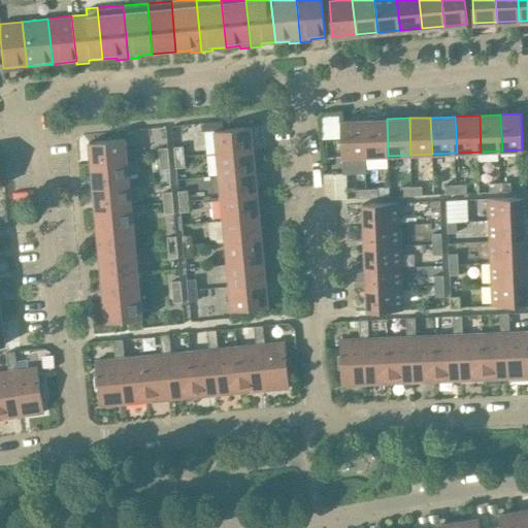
[(388,156),(387,119),(365,120),(366,157),(388,156)]
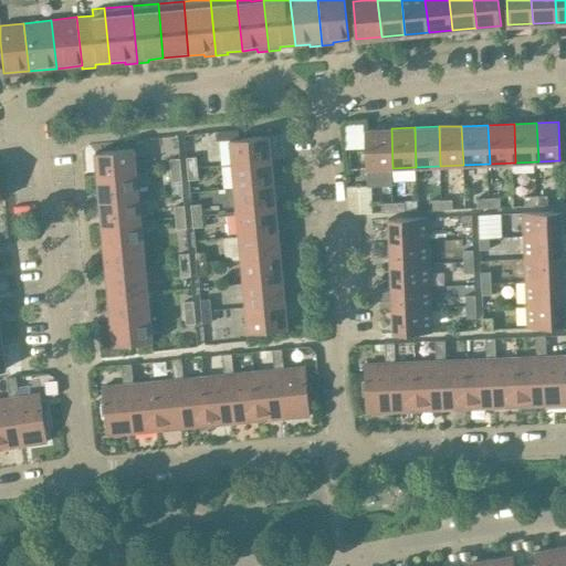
[(392,168),(391,128),(365,129),(367,169),(367,187),(394,186),(392,168)]
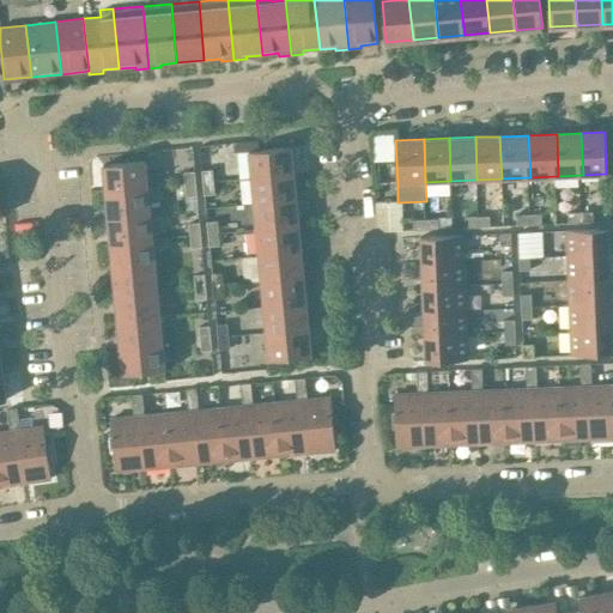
[(291,147),(249,151),(252,178),(293,175),(291,147)]
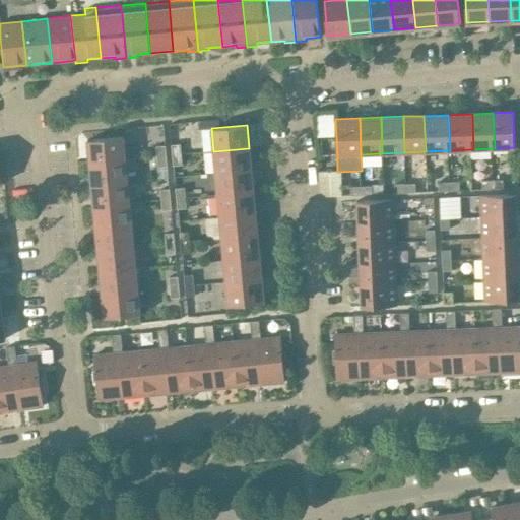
[(123,137),(87,140),(89,165),(125,160),(123,137)]
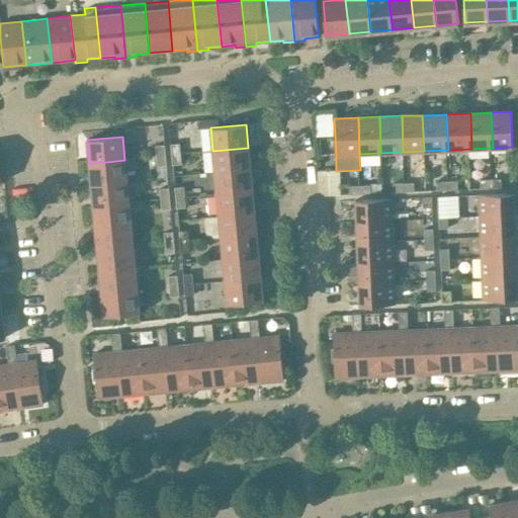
[(179,144),(171,144),(172,155),(180,154),(179,144)]
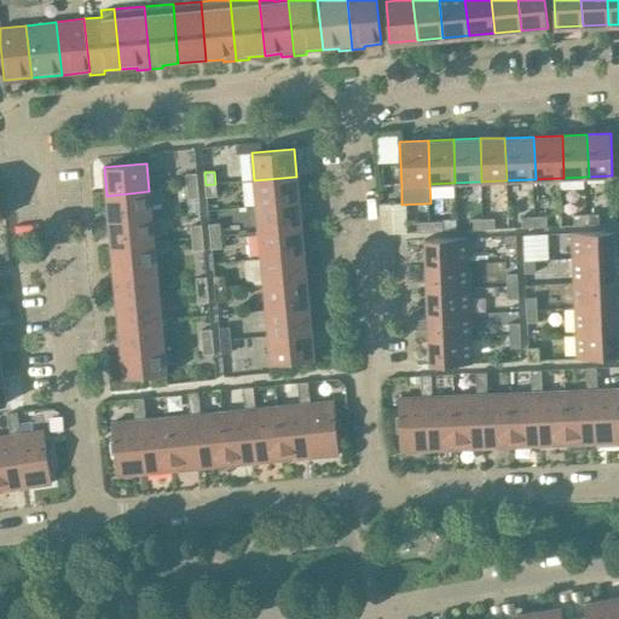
[(198,185),(197,173),(186,174),(187,186),(198,185)]
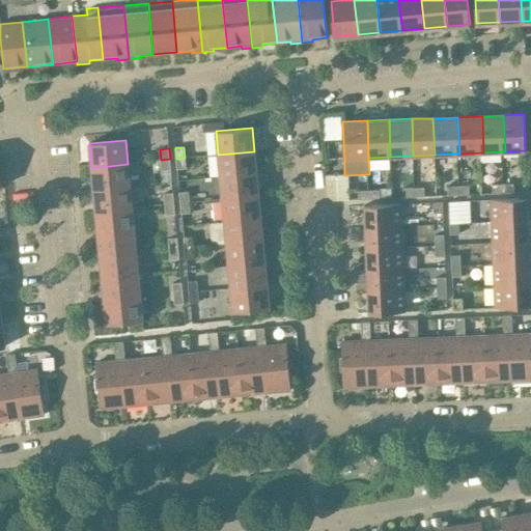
[(256,173),(254,151),(218,155),(220,177),(256,173)]
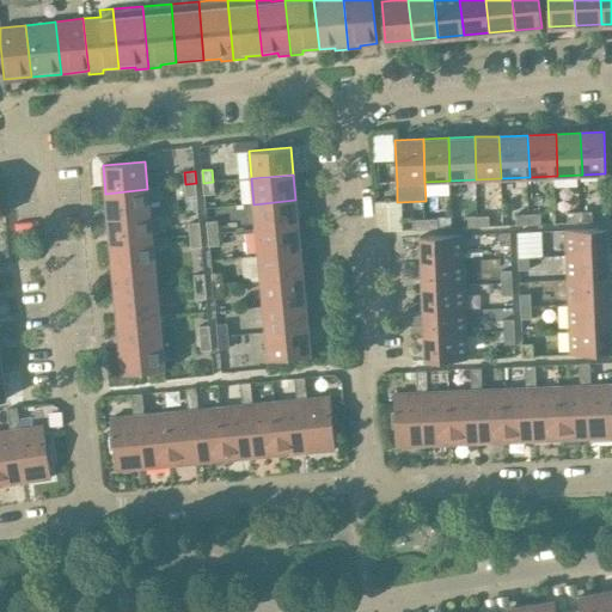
[(214,194),(213,182),(203,183),(204,195),(214,194)]
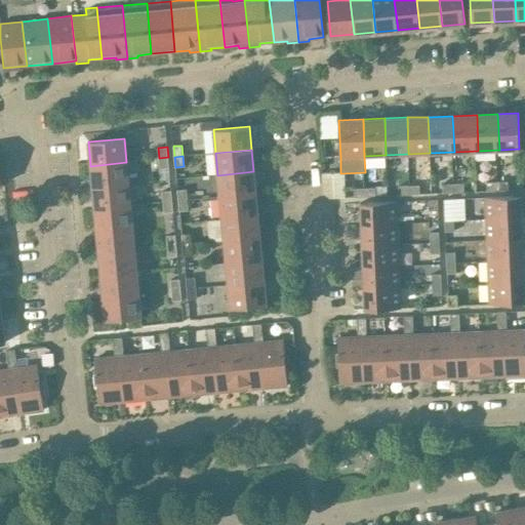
[(169,167),(168,157),(159,158),(160,168),(169,167)]
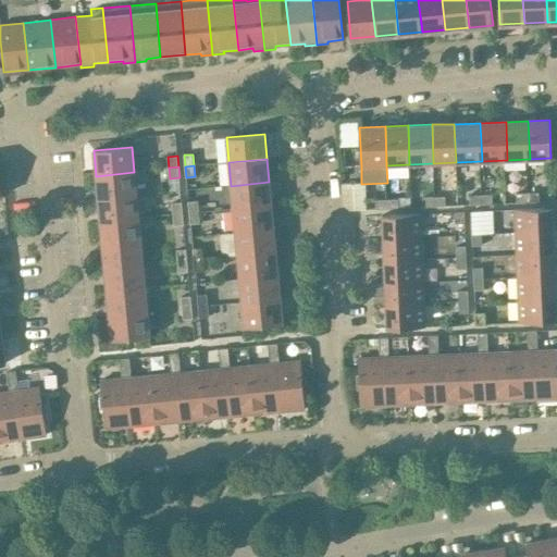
[(137,196),(134,172),(96,176),(98,200),(137,196)]
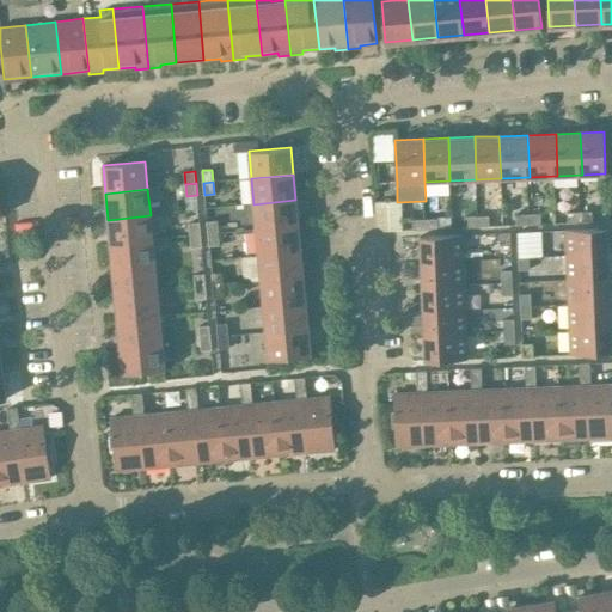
[(299,226),(295,200),(254,204),(256,231),(299,226)]
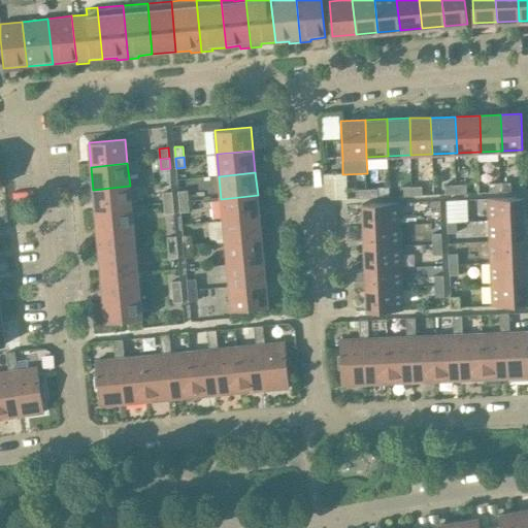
[(327,174),(328,197),(347,196),(345,174),(327,174)]
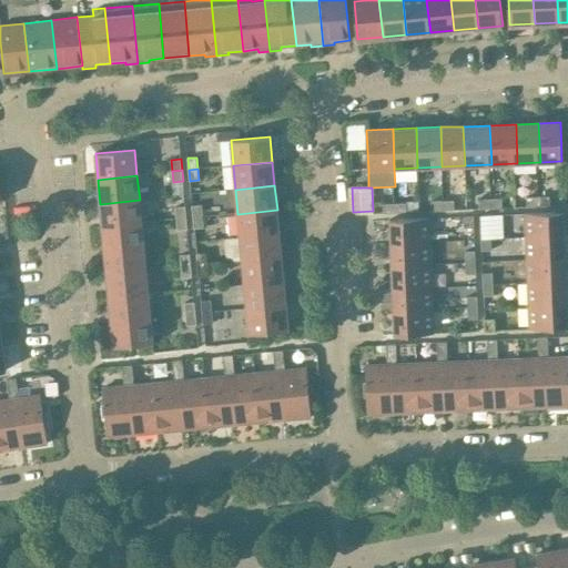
[(538,206),(538,196),(526,198),(527,206),(538,206)]
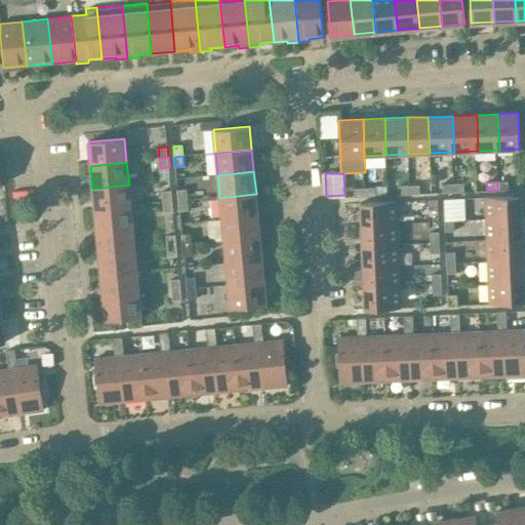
[(508,182),(497,182),(497,191),(508,190),(508,182)]
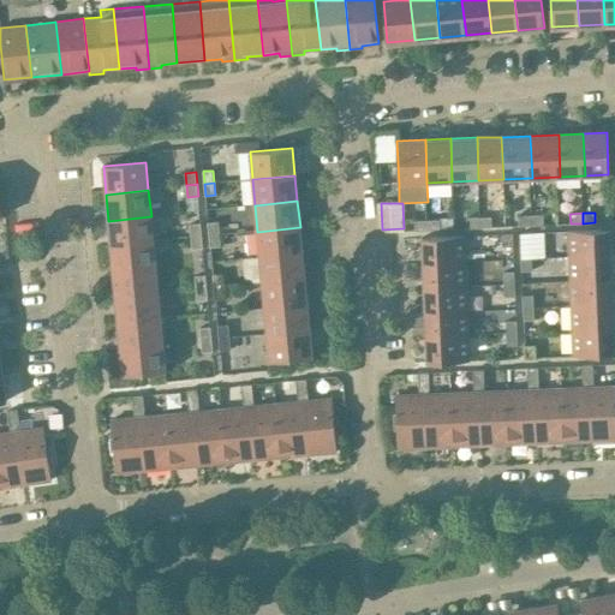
[(532,226),(531,215),(519,216),(519,226),(532,226)]
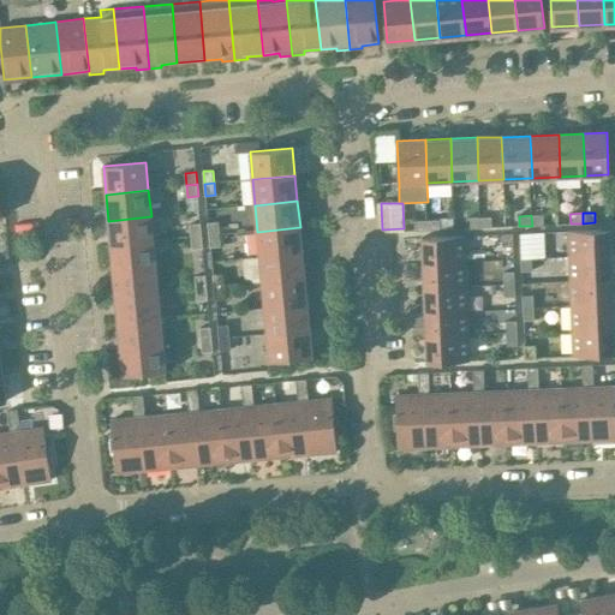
[(544,225),(543,215),(531,215),(532,226),(544,225)]
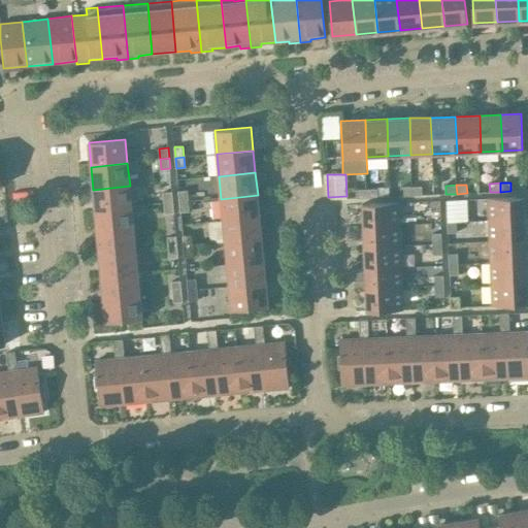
[(131,206),(130,186),(93,190),(95,210),(131,206)]
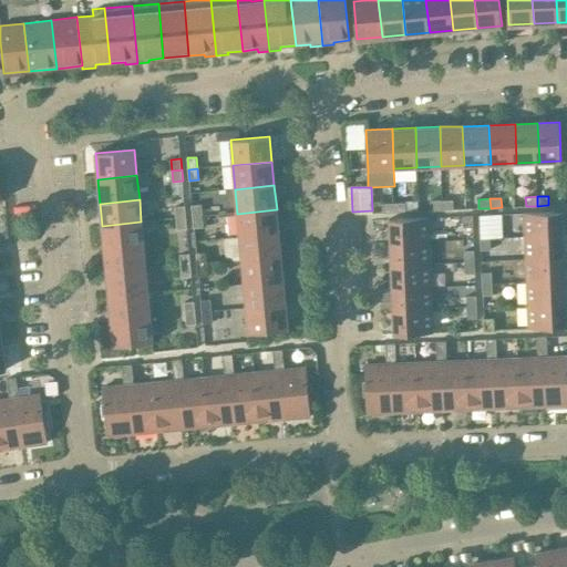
[(442,210),(442,200),(431,202),(431,210),(442,210)]
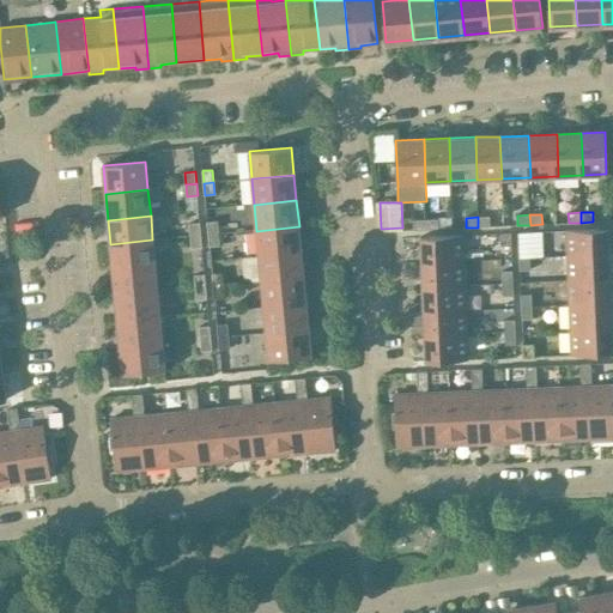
[(491,226),(490,217),(478,217),(478,228),(491,226)]
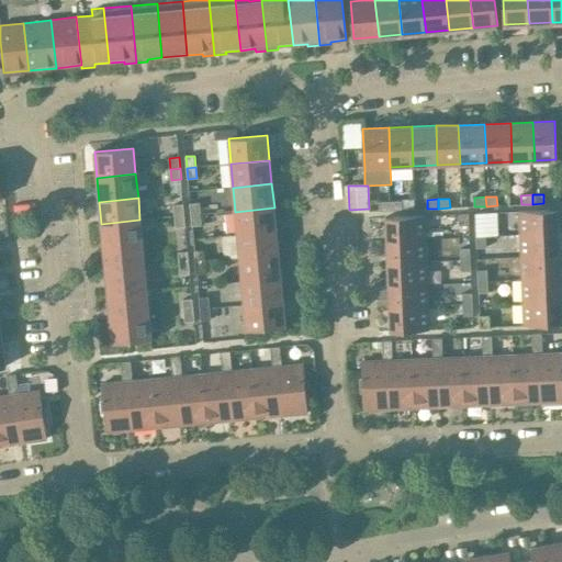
[(391,211),(391,201),(379,201),(380,211),(391,211)]
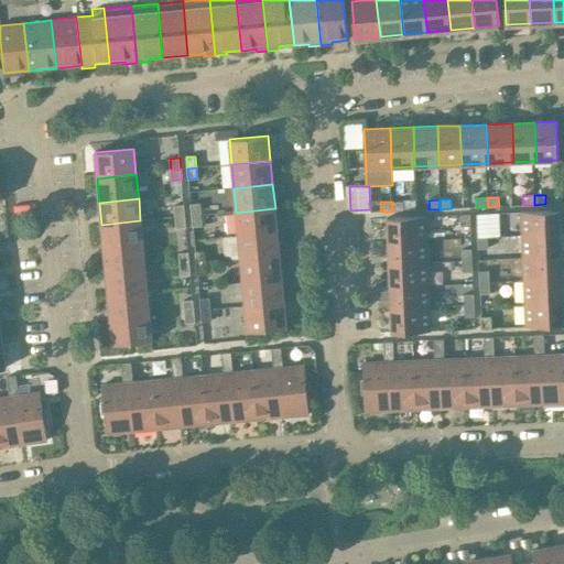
[(403,202),(392,202),(392,212),(404,210),(403,202)]
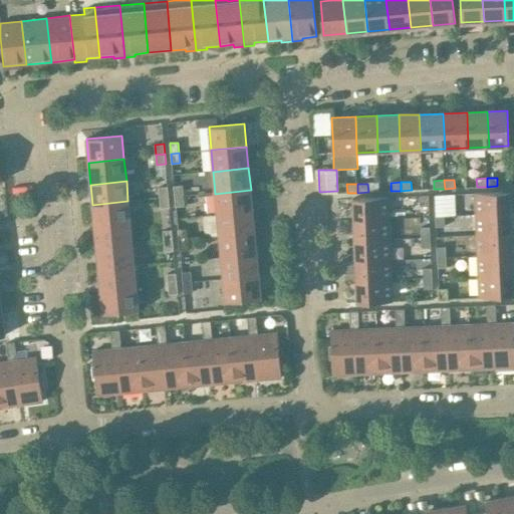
[(182,185),(174,186),(175,196),(183,196),(182,185)]
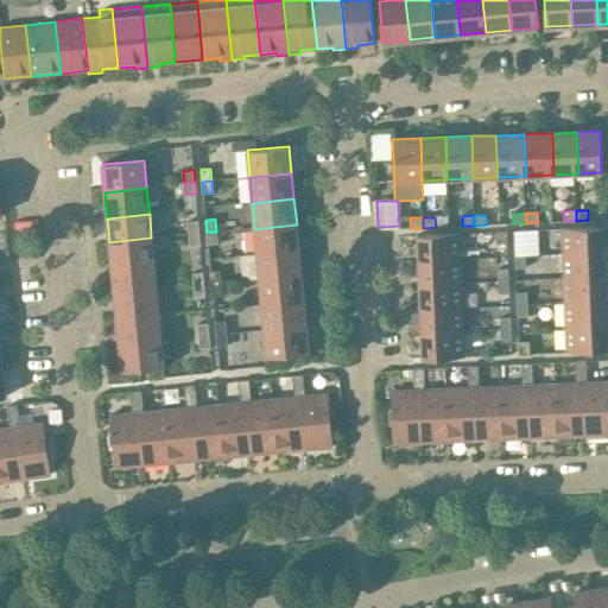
[(200,233),(198,221),(188,222),(189,234),(200,233)]
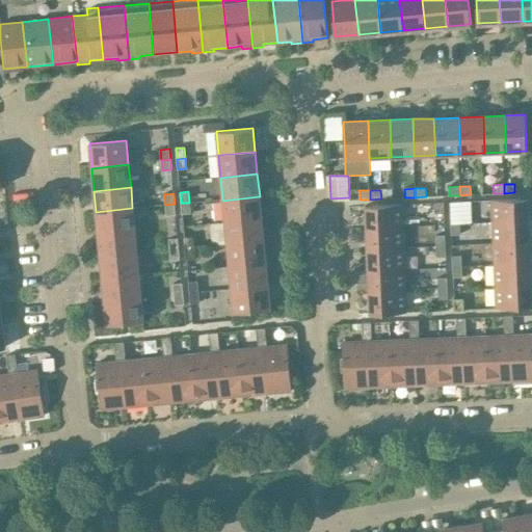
[(262,218),(260,196),(222,201),(224,221),(262,218)]
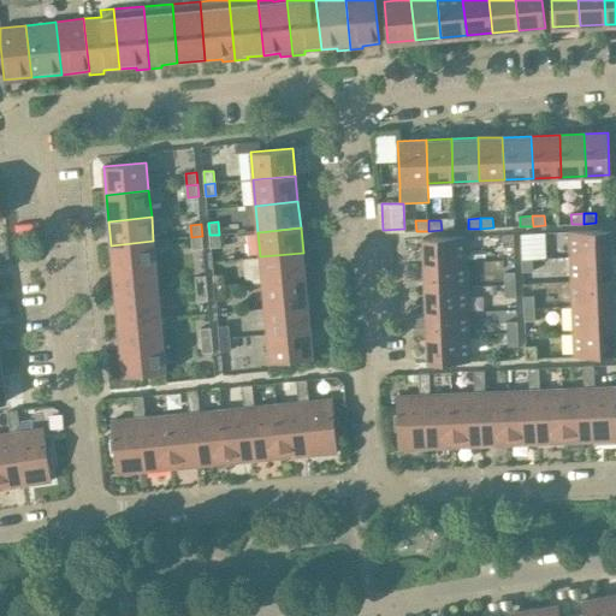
[(612,255),(611,230),(569,231),(570,258),(612,255)]
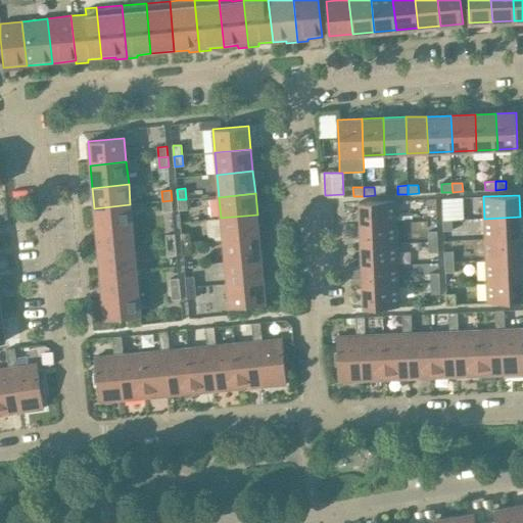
[(436,209),(436,198),(427,199),(427,209),(436,209)]
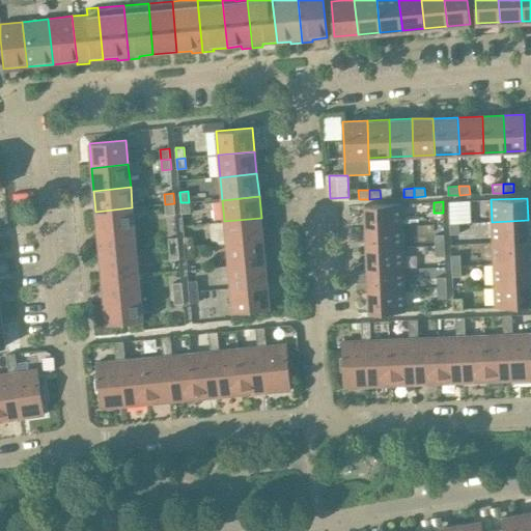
[(190,213),(189,202),(180,202),(182,214),(190,213)]
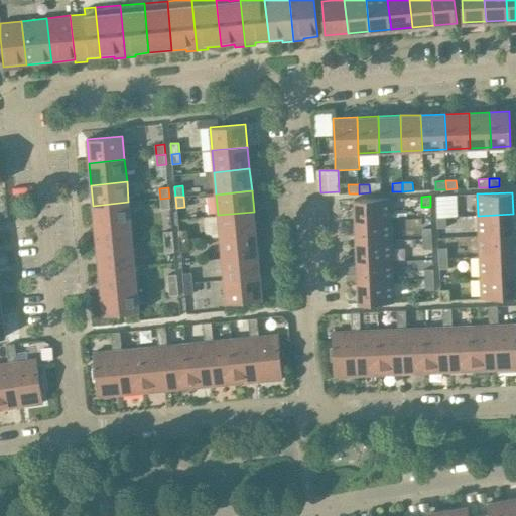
[(170,208),(169,198),(160,199),(161,209),(170,208)]
